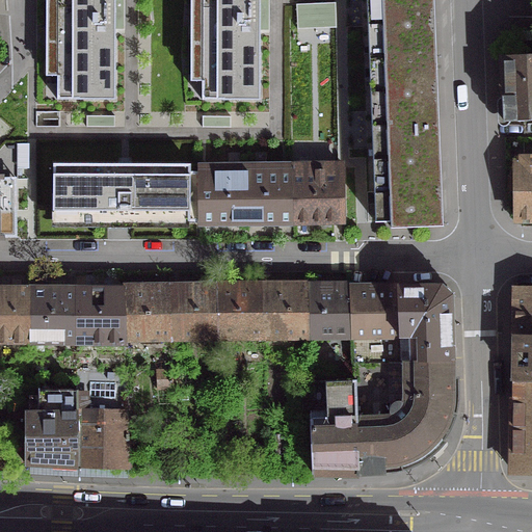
[(114,0),(45,0),(44,96),(114,95),(114,0)]
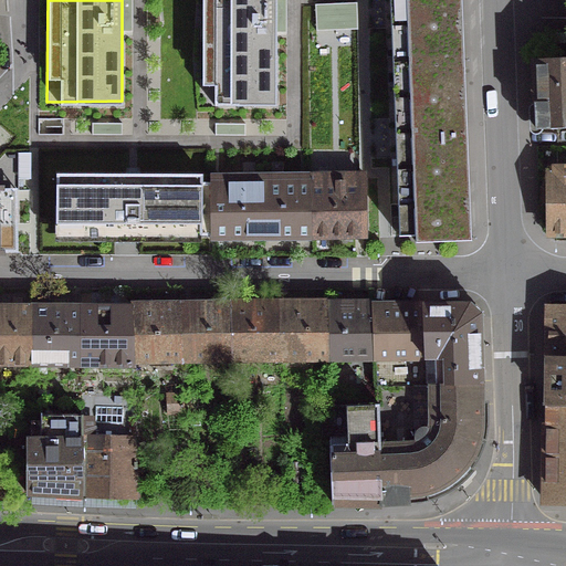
[(280,0),(202,0),(200,111),(280,108),(280,0)]
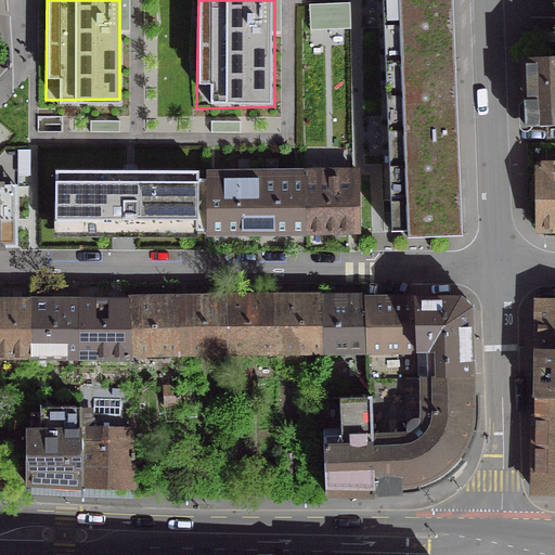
[(386,0),(387,14),(459,11),(457,0),(386,0)]
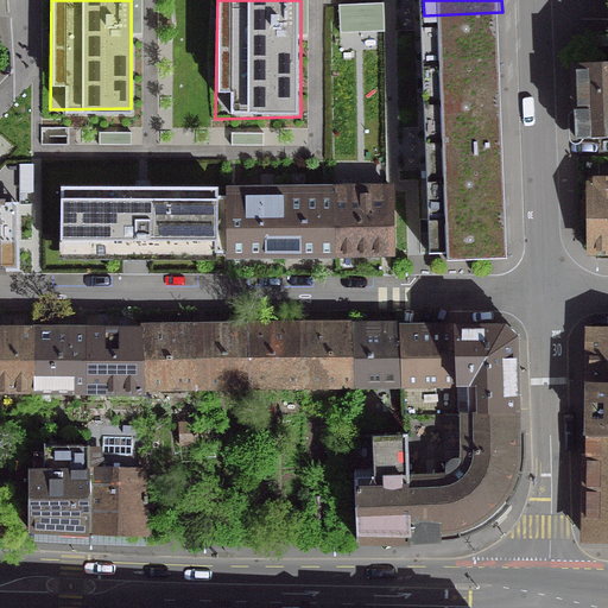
[(502,12),(424,16),(429,253),(447,253),(447,260),(507,258),(502,12)]
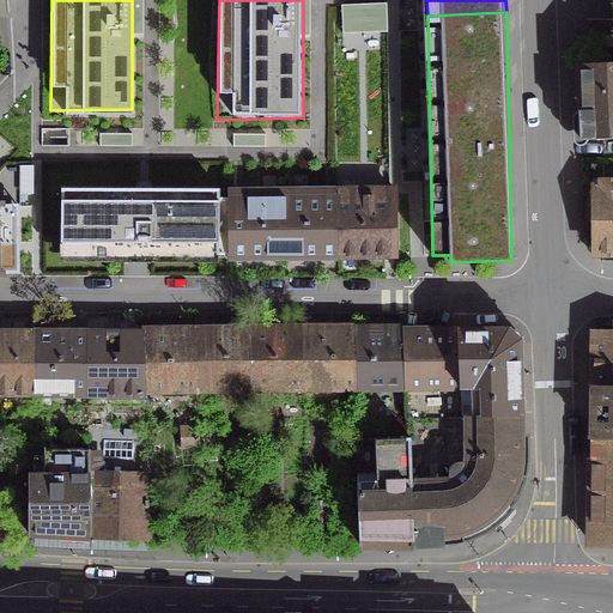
[(612,64),(611,65),(575,66),(578,141),(612,139),(612,64)]
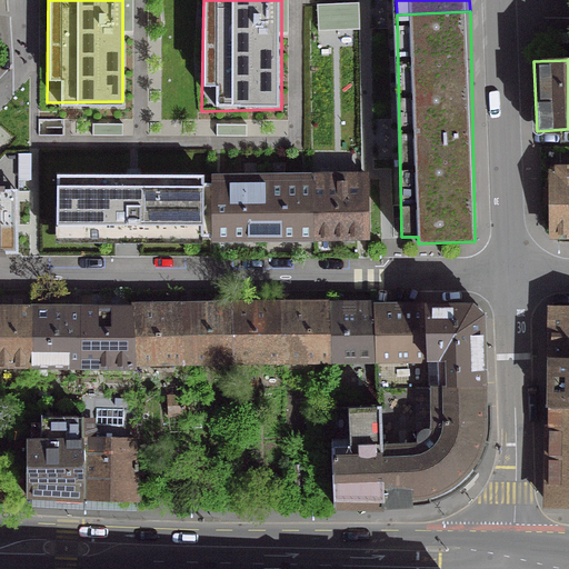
[(0,255),(6,255),(6,237),(0,237),(0,209),(16,209),(13,135),(0,135),(0,255)]
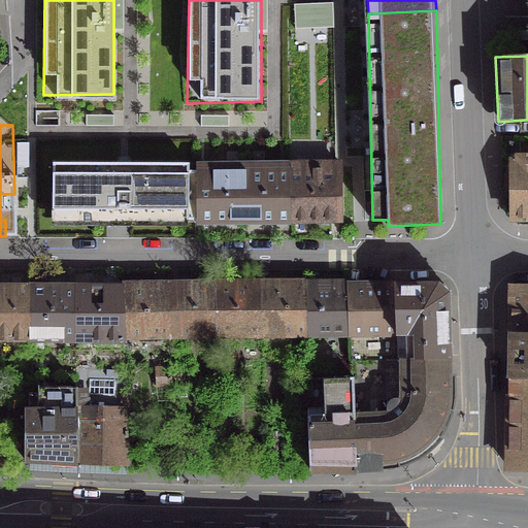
[(515,164),(509,164),(510,218),(527,217),(527,156),(515,157),(515,164)]
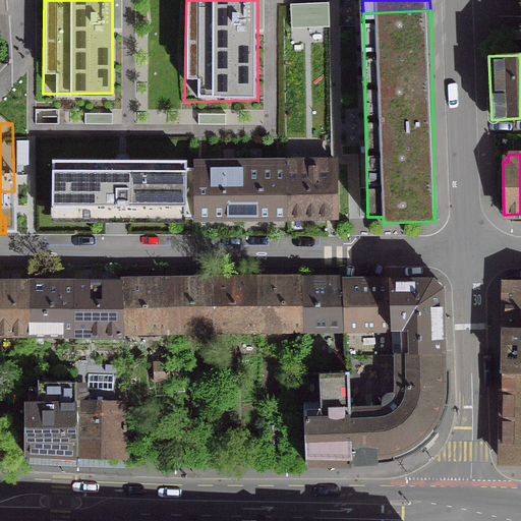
[(194,222),(241,221),(241,158),(194,159),(194,168),(193,218),(194,222)]
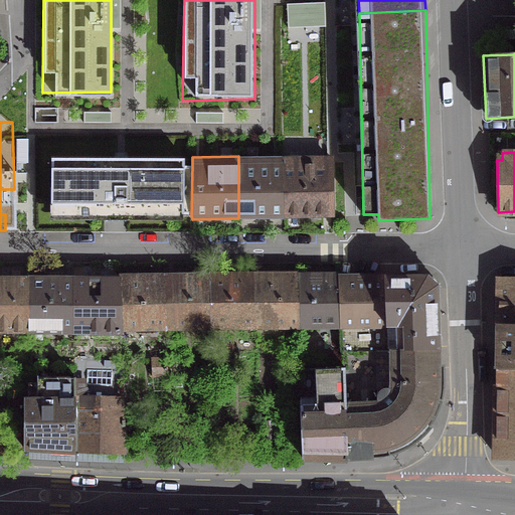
[(238,156),(238,218),(285,218),(285,156),(238,156)]
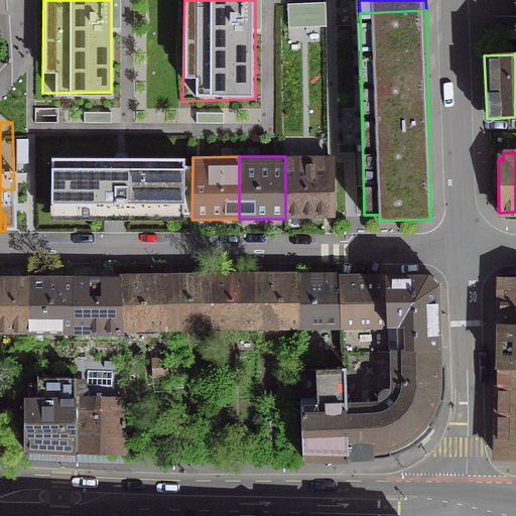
[(335,156),(285,156),(285,219),(336,218),(335,156)]
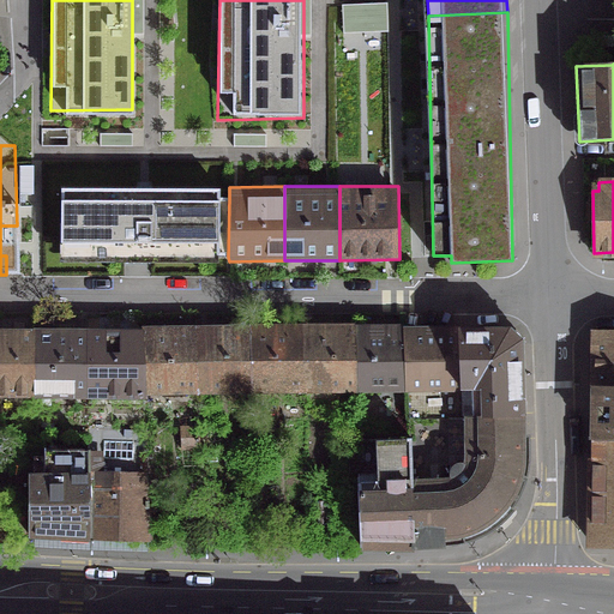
[(221,188),(61,187),(61,262),(218,263),(218,257),(228,257),(229,198),(221,198),(221,188)]
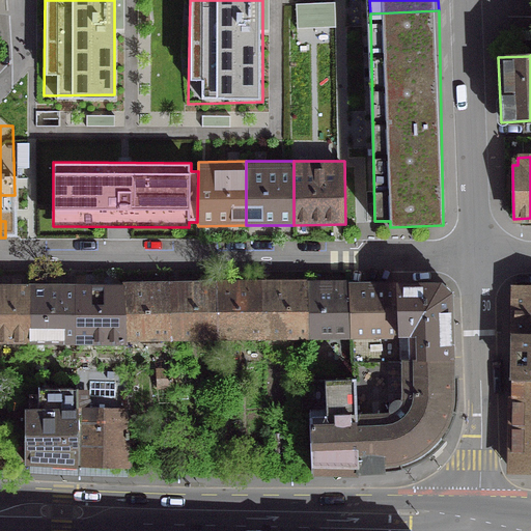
[(297,286),(260,287),(262,336),(306,336),(304,285),(303,281),(297,281),(297,286)]
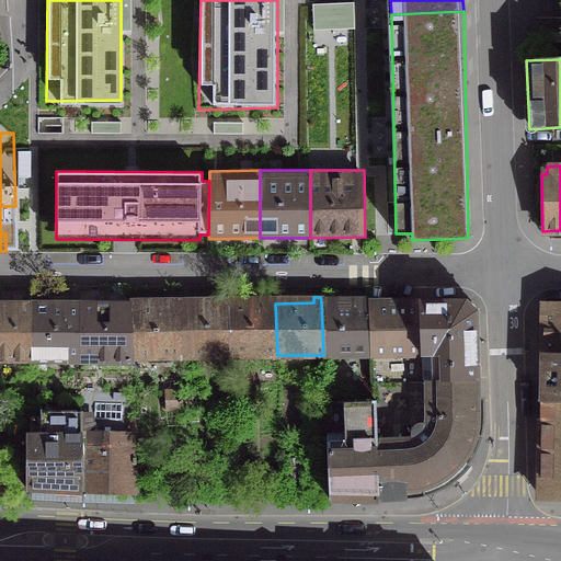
[(219,306),(176,306),(178,357),(228,355),(226,298),(219,298),(219,306)]
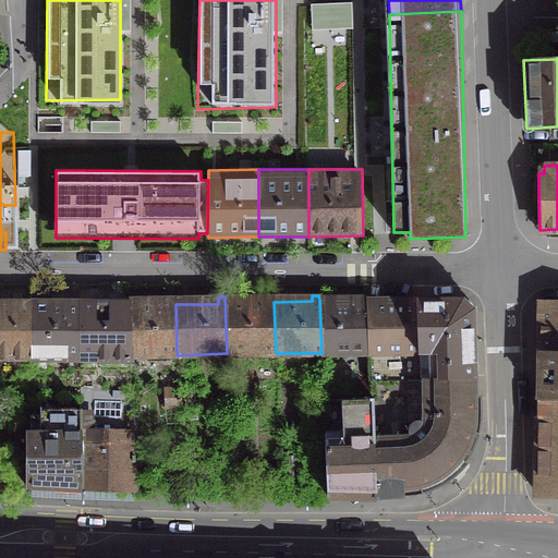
[(232,296),(225,296),(227,353),(276,353),(274,302),(232,303),(232,296)]
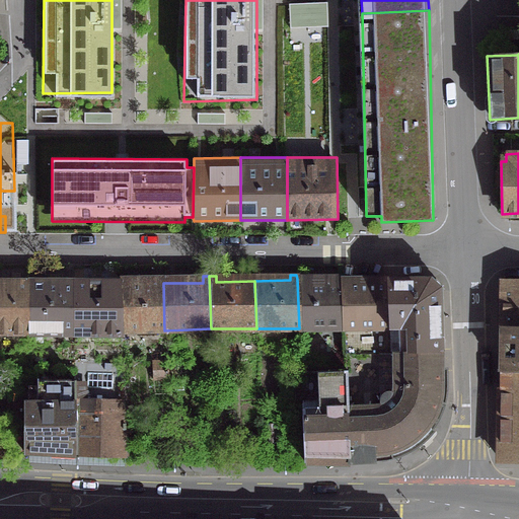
[(118,277),(118,283),(119,329),(120,329),(164,330),(163,283),(125,284),(125,277),(118,277)]
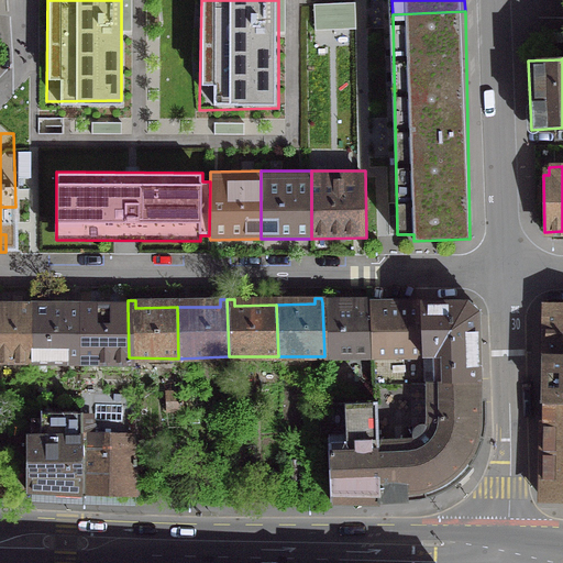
[(396,383),(396,384),(406,384),(422,384),(422,383),(420,355),(418,305),(418,300),(411,300),(411,309),(368,309),(371,355),(372,383),(373,383),(396,383)]
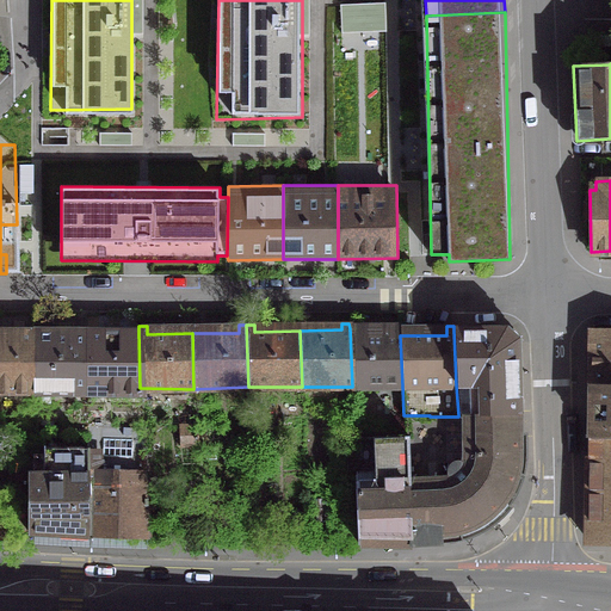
[(357,328),(350,328),(352,387),(402,386),(400,335),(357,335),(357,328)]
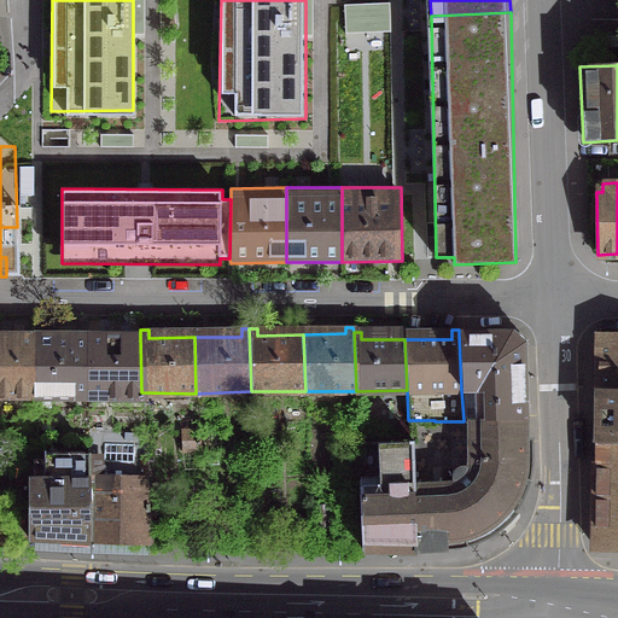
[(467,421),(467,420),(523,419),(520,344),(508,333),(459,334),(461,390),(464,420),(464,421),(467,421)]
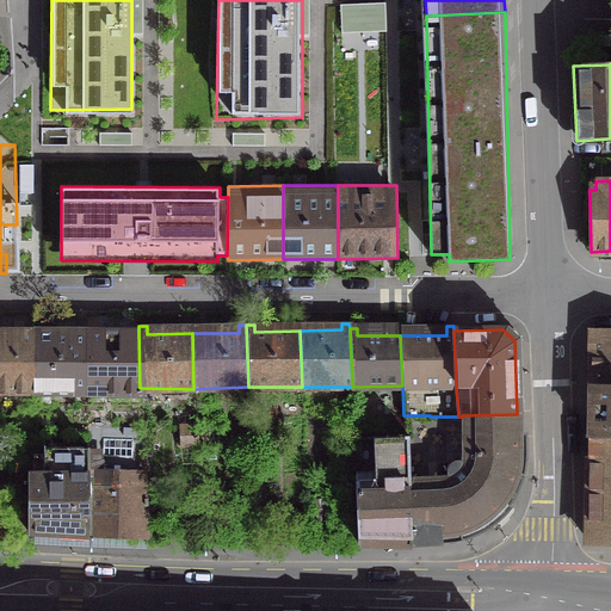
[(32,332),(0,332),(0,392),(32,393),(32,332)]
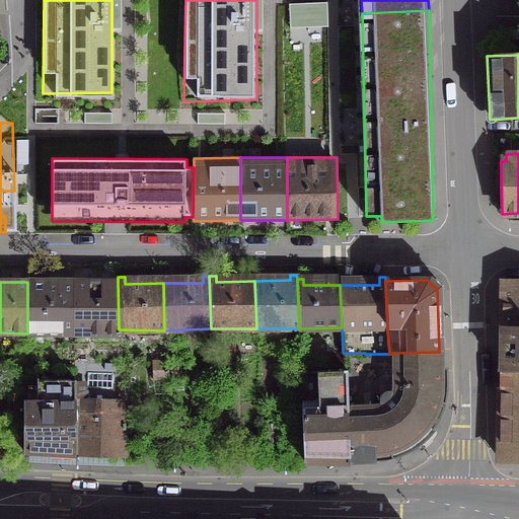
[(73,283),(27,282),(27,334),(73,334),(73,283)]
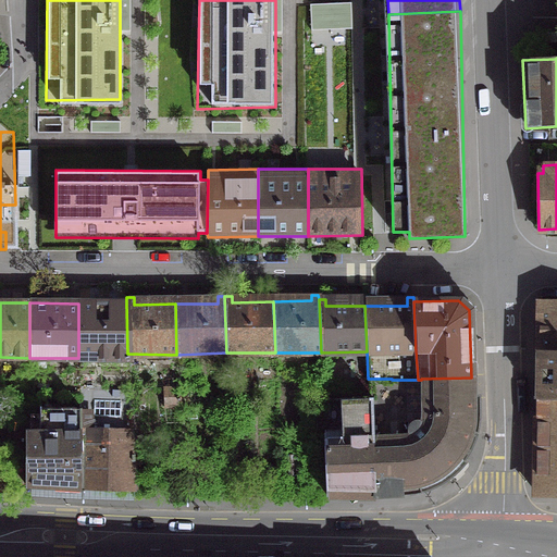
[(556,302),(539,302),(537,350),(556,350),(556,302)]
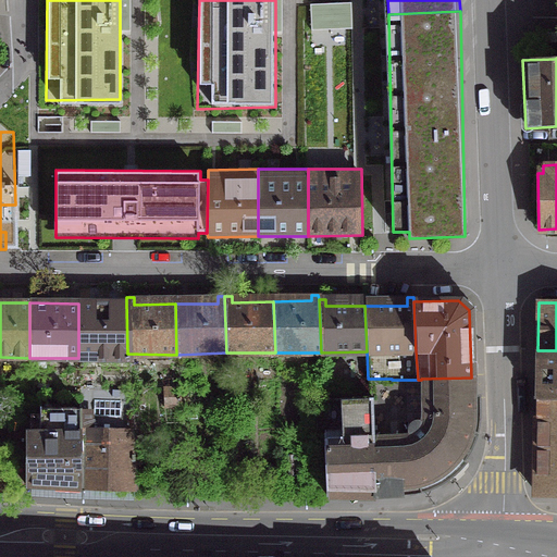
[(126,304),(78,304),(78,358),(128,358),(128,354),(127,354),(126,304)]
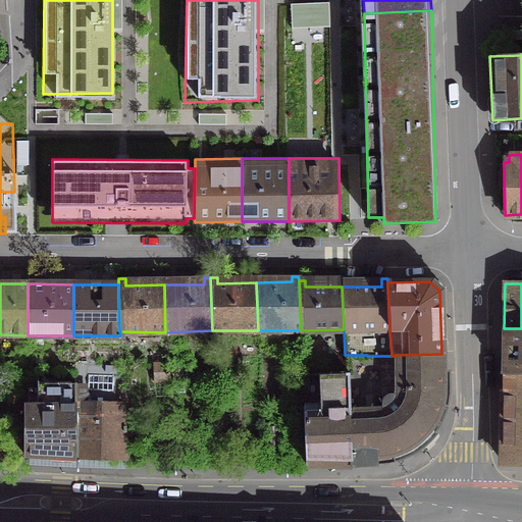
[(521,328),(504,328),(503,373),(521,373),(521,328)]
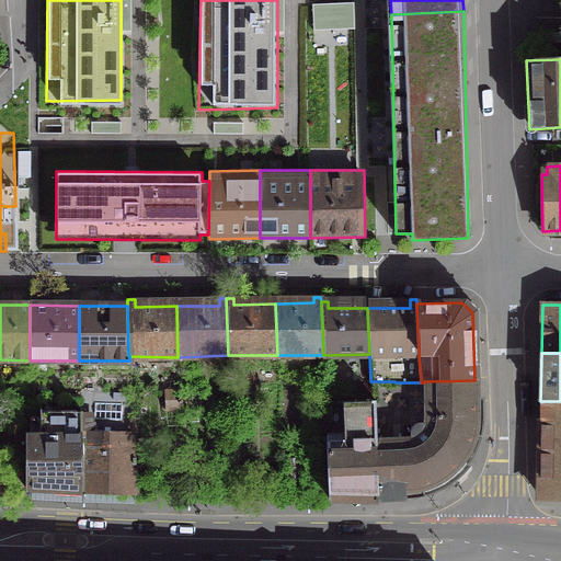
[(371,401),(377,500),(412,499),(428,494),(438,491),(448,484),(457,477),(466,469),(467,467),(459,461),(467,448),(472,433),(474,380),(424,381),(424,382),(425,418),(423,425),(419,423),(413,425),(411,427),(409,431),(409,434),(410,438),(402,439),(400,439),(398,400),(404,400),(404,382),(395,382),(395,381),(371,381),(371,401)]
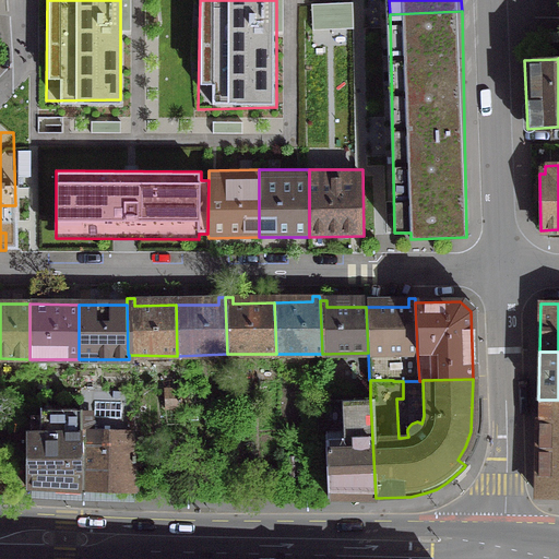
[(80,402),(80,430),(79,430),(79,490),(134,492),(132,431),(133,432),(132,391),(130,391),(80,390),(80,402)]
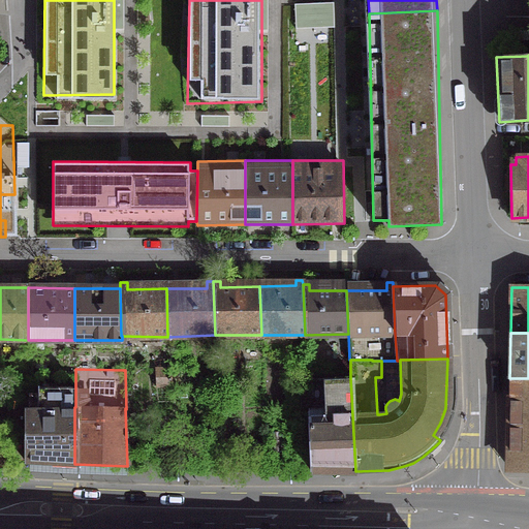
[(169,369),(154,369),(155,386),(170,386),(169,369)]
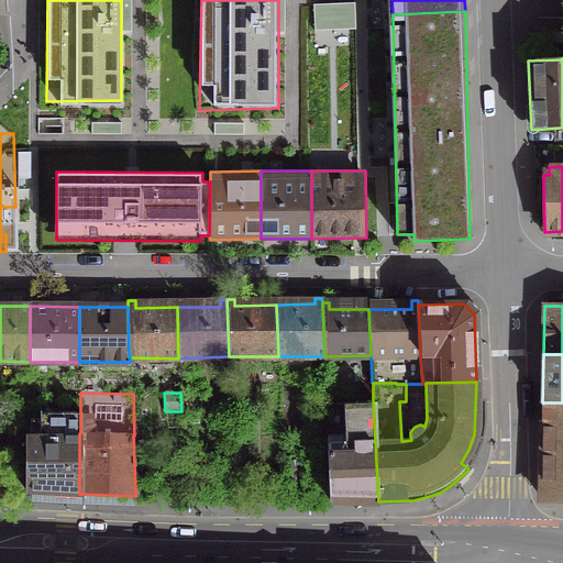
[(330,500),(378,501),(373,403),(327,405),(326,405),(327,445),(328,445),(330,500)]
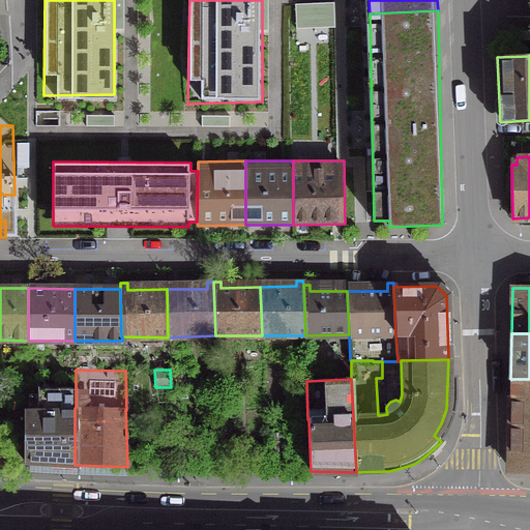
[(529,379),(510,379),(509,424),(529,424),(529,379)]
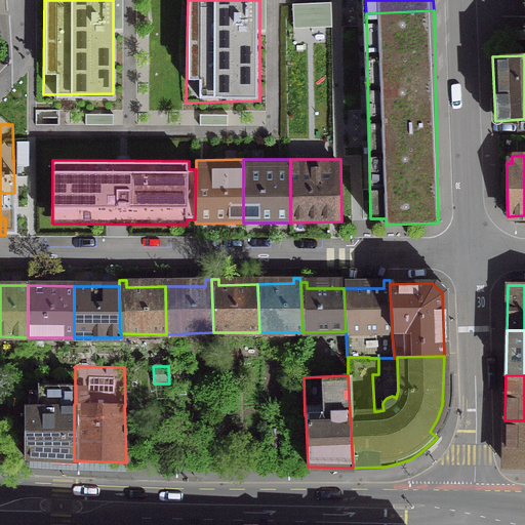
[(25,412),(24,412),(24,458),(74,460),(74,404),(75,404),(75,377),(74,377),(35,377),(35,398),(25,398),(25,412)]
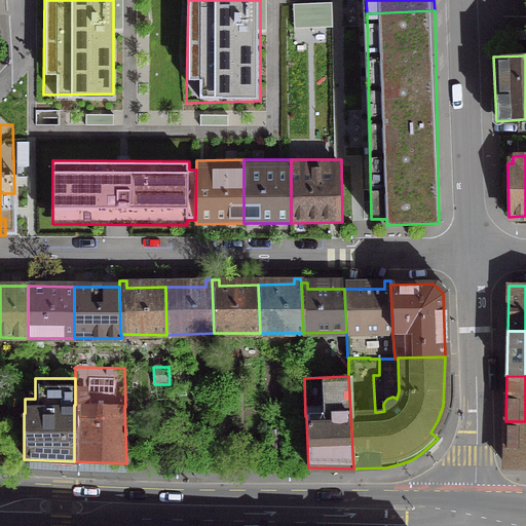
[(525,421),(505,421),(504,466),(525,466),(525,421)]
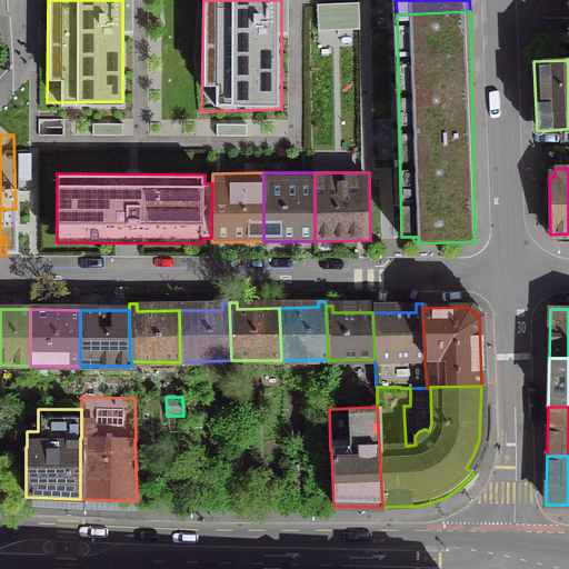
[(300,468),(290,468),(290,487),(301,487),(300,468)]
